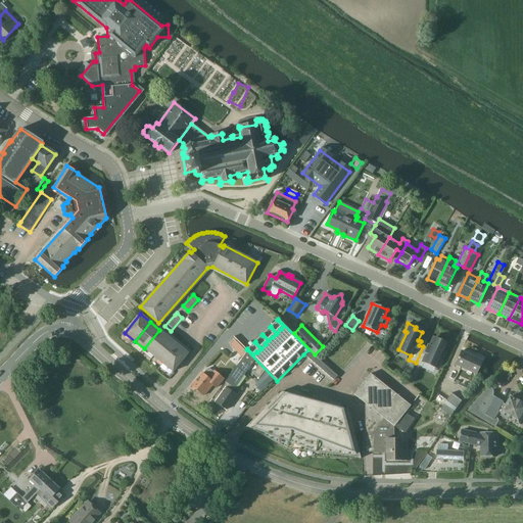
[(159,330),(144,348),(153,357),(169,337),(159,330)]
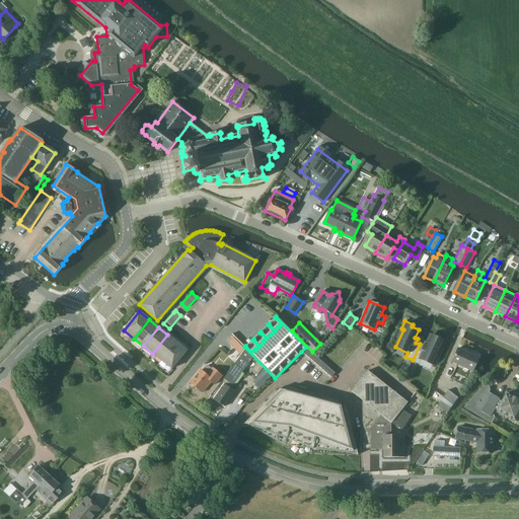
[(167,335),(152,354),(162,361),(177,343),(167,335)]
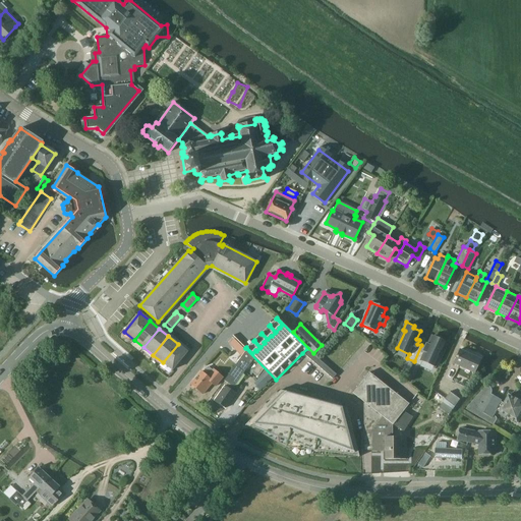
[(425,347),(421,345),(414,361),(420,364),(422,360),(435,365),(443,348),(445,349),(449,341),(441,338),(440,340),(432,337),(428,345),(426,344),(425,347)]
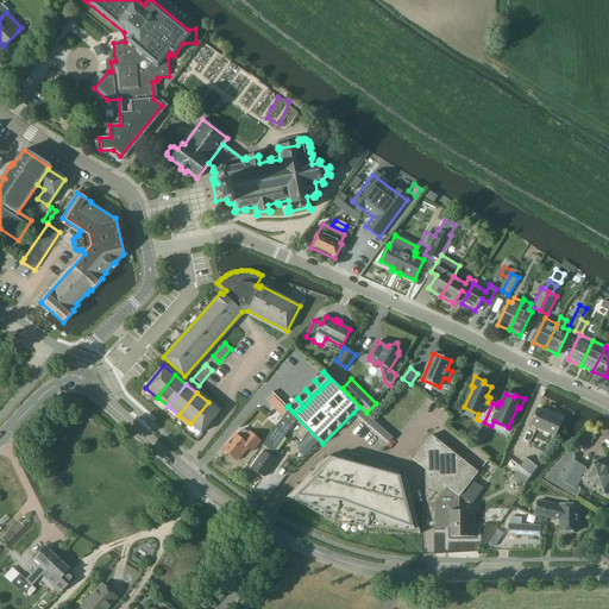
[(268,402),(281,415),(287,410),(272,396),(268,402)]
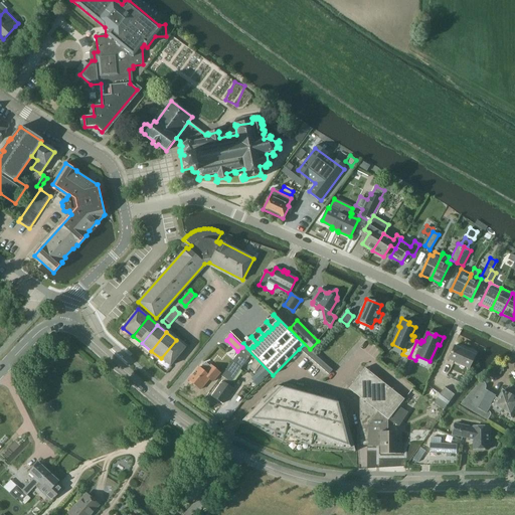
[(176,340),(161,358),(170,366),(185,348),(176,340)]
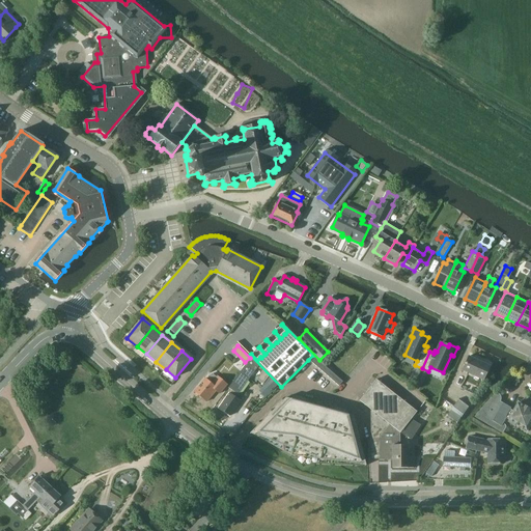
[(313,355),(308,360),(339,386),(342,382),(319,361),(313,355)]
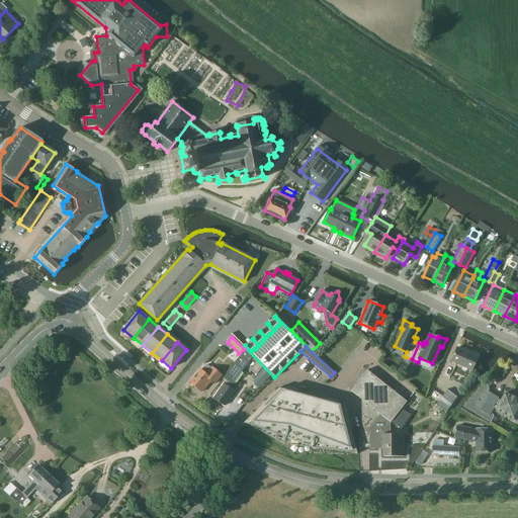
[(471,370),(478,357),(457,347),(451,361),(471,370)]
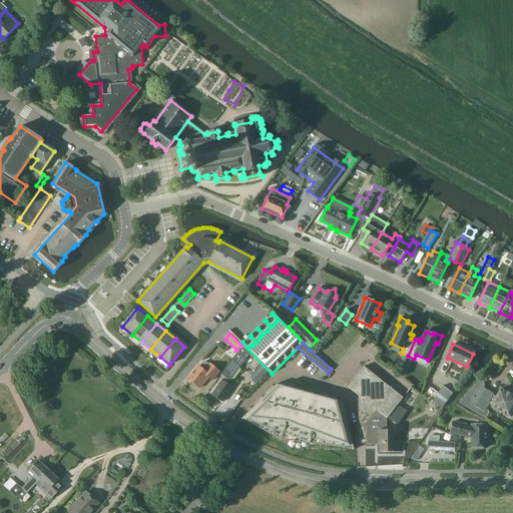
[(217,385),(211,394),(222,402),(232,388),(228,385),(227,384),(250,353),(242,345),(241,346),(237,351),(220,375),(224,377),(221,380),(217,385)]
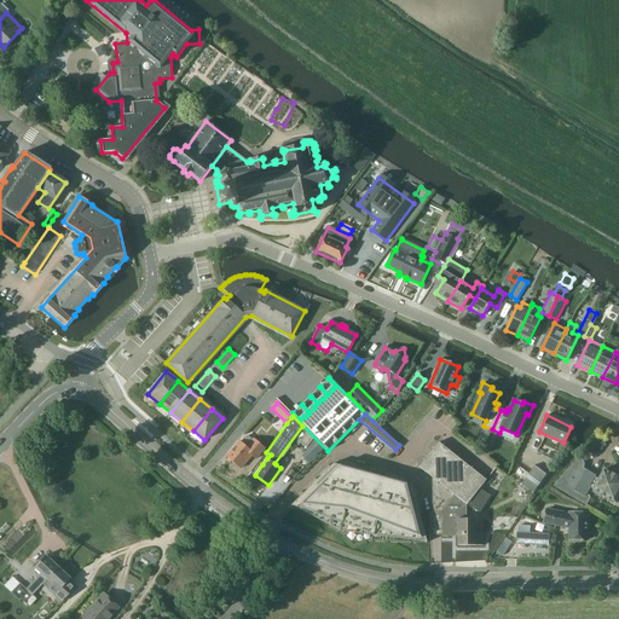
[(307,431),(299,443),(306,447),(313,438),(307,431)]
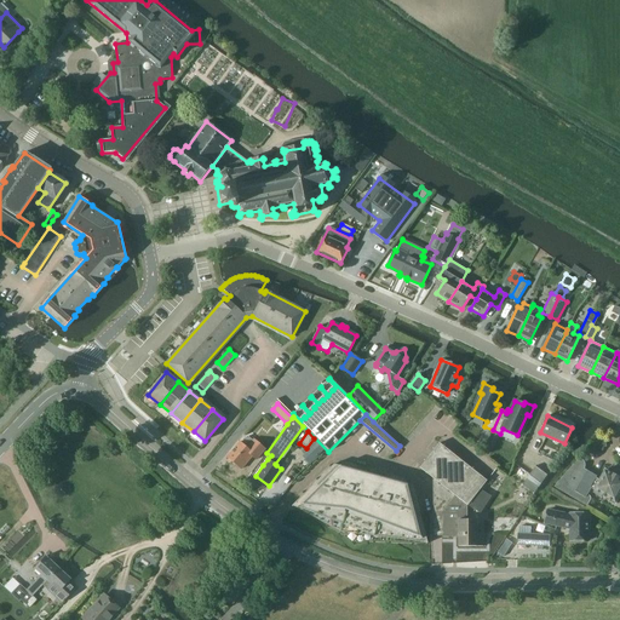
[(240,442),(228,457),(242,469),(253,457),(257,459),(267,448),(254,438),(252,441),(247,436),(241,443),(240,442)]
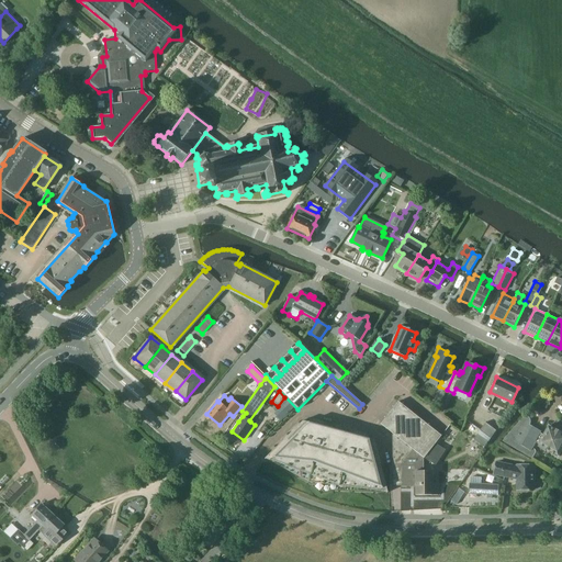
[(383,422),(381,424),(382,425),(393,433),(393,442),(393,445),(393,465),(402,465),(402,464),(406,460),(409,456),(414,451),(415,450),(424,458),(436,444),(441,436),(425,422),(422,419),(398,402),(393,409),(383,422)]
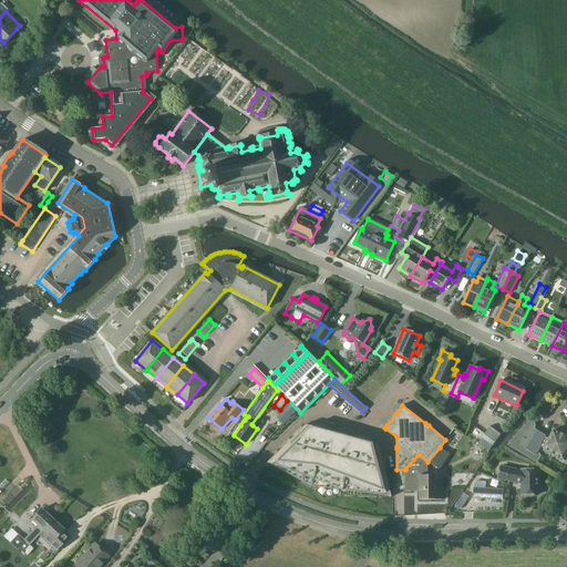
[(566,436),(554,430),(549,437),(548,440),(546,437),(547,436),(538,431),(537,433),(534,431),(535,429),(536,428),(536,426),(536,425),(536,424),(536,423),(535,423),(535,422),(534,422),(534,421),(532,419),(508,446),(538,463),(542,457),(542,456),(542,455),(542,454),(538,452),(543,446),(544,447),(565,460),(566,454),(566,436)]
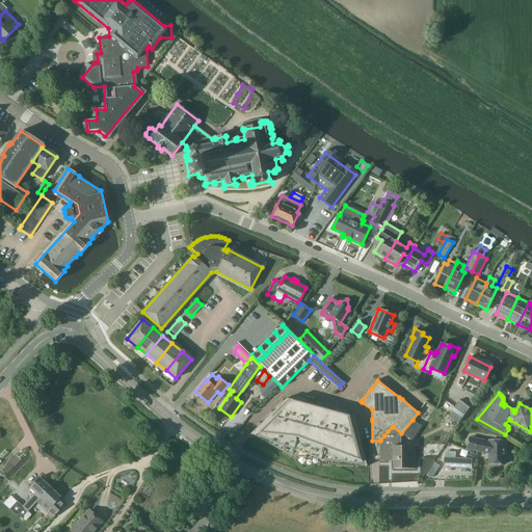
[(354,417),(287,398),(250,434),(251,435),(255,431),(293,450),(366,461),(367,467),(368,467),(354,417)]
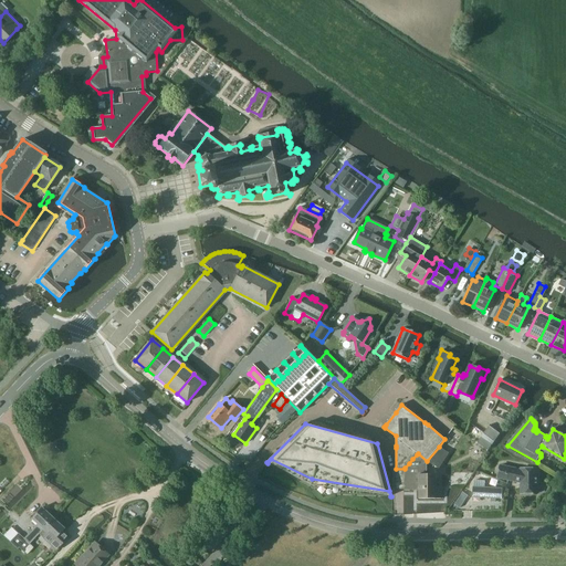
[(483,433),(494,441),(501,433),(490,426),(483,433)]
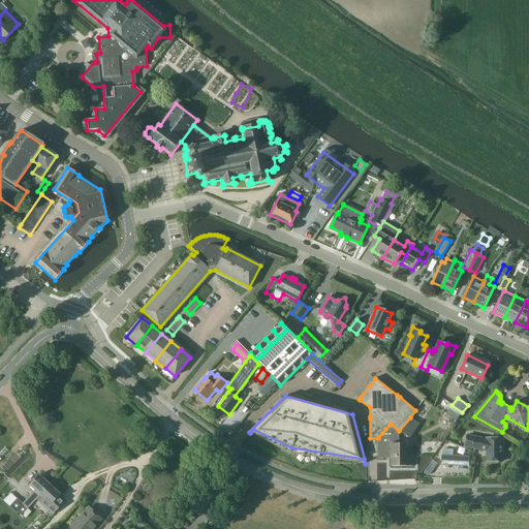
[(445,413),(456,422),(461,416),(450,408),(445,413)]
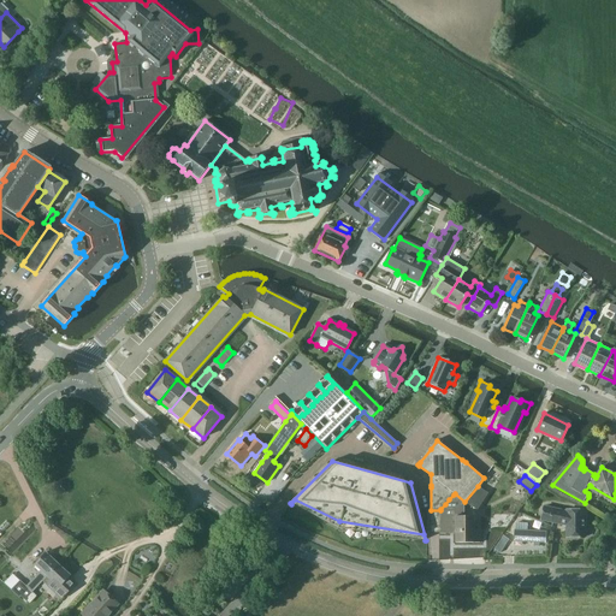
[(478,486),(465,502),(466,502),(477,509),(478,510),(489,493),(478,486)]
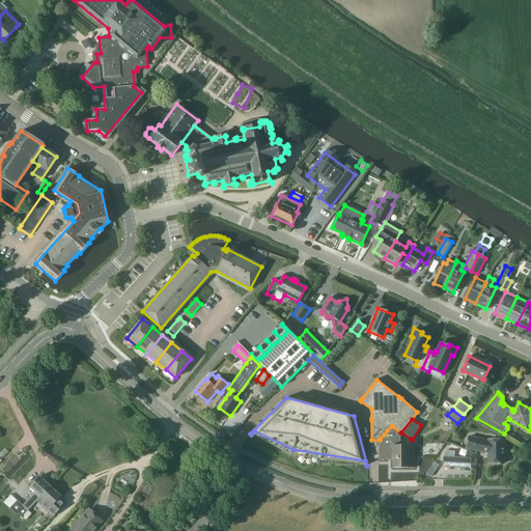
[(380,440),(371,440),(371,459),(372,459),(380,459),(384,459),(393,459),(393,468),(398,468),(415,468),(415,456),(409,456),(408,445),(400,445),(400,432),(392,425),(391,426),(387,430),(384,435),(380,439),(380,440)]
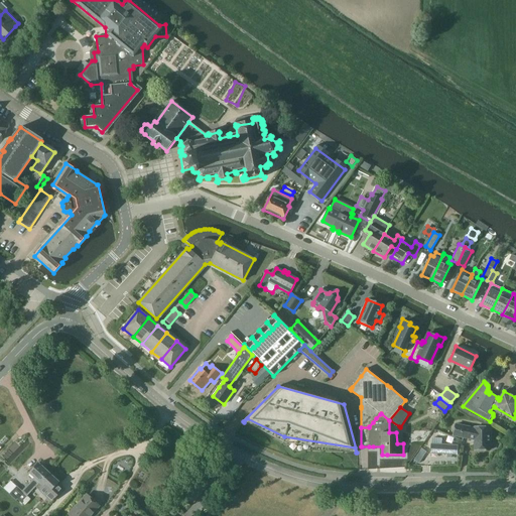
[(477,450),(491,450),(491,427),(477,427),(477,429),(457,425),(455,435),(476,439),(477,450)]
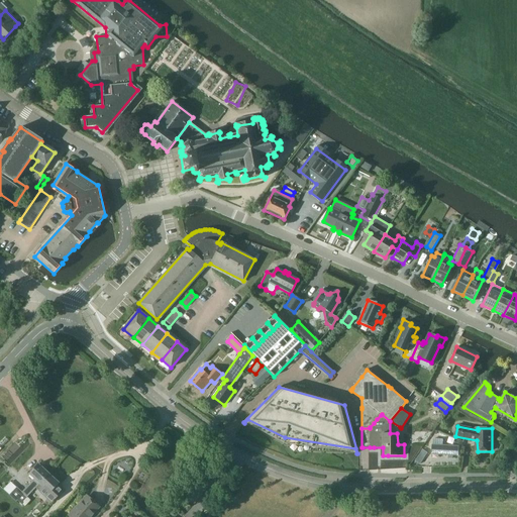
[(432,453),(458,455),(458,446),(443,445),(433,444),(432,453)]
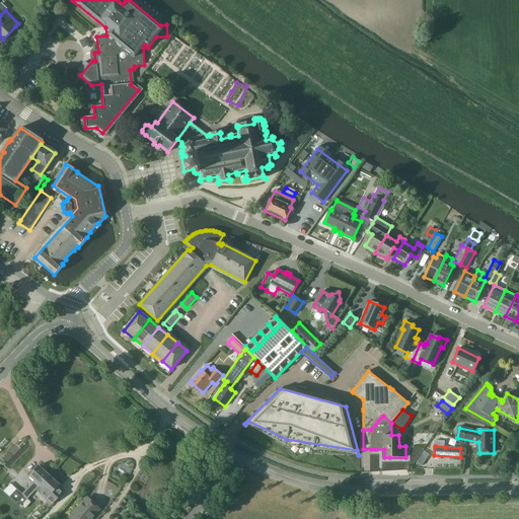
[(36,490),(50,475),(39,465),(29,475),(34,480),(31,485),(36,490)]
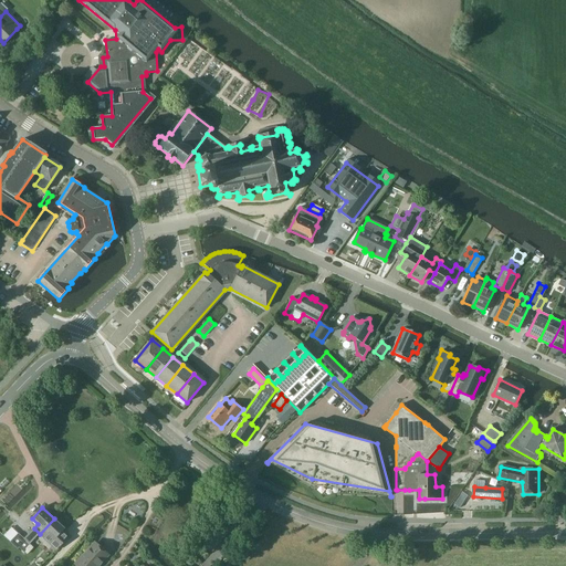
[(67,538),(61,533),(65,528),(54,519),(40,534),(58,549),(67,538)]
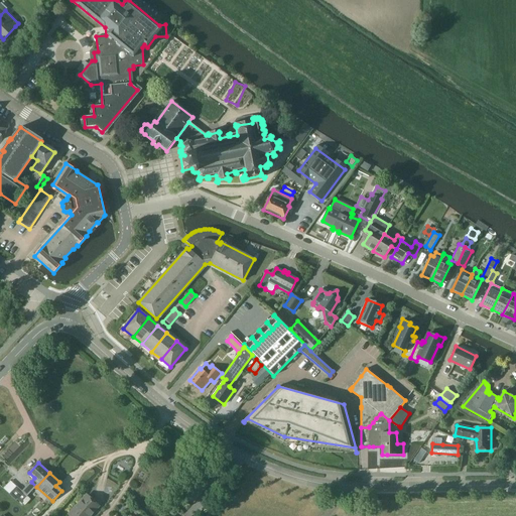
[(3,488),(20,504),(22,502),(24,504),(30,498),(11,481),(3,488)]
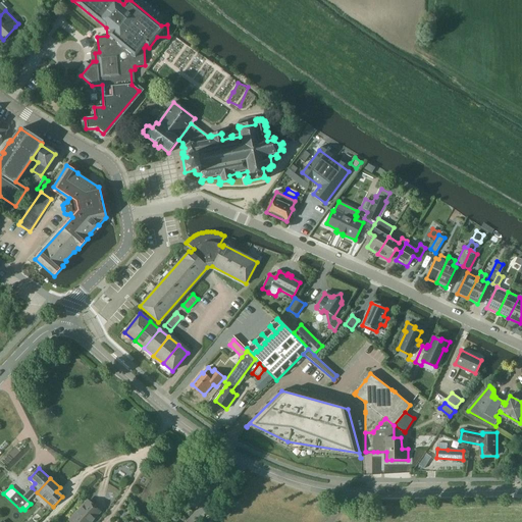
[(71,521),(90,521),(100,512),(88,501),(69,520),(71,521)]
